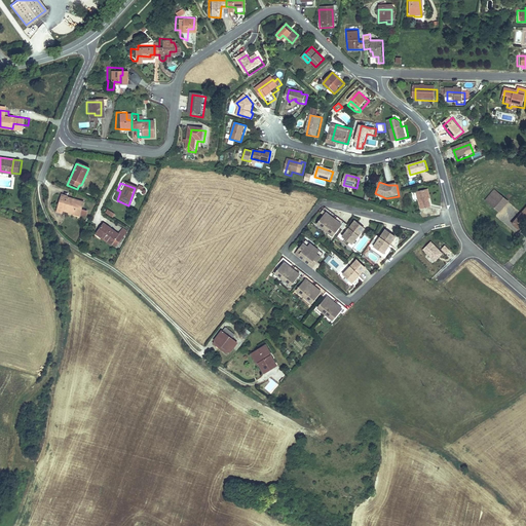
[(137,184),(135,188),(144,192),(146,188),(137,184)]
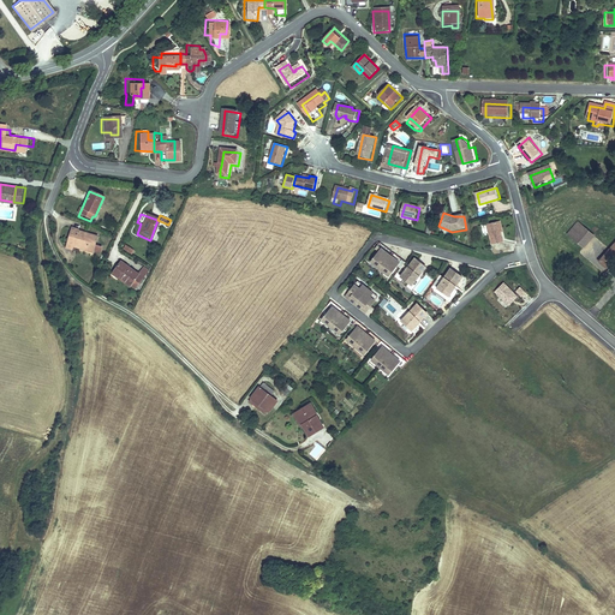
[(508,243),(501,224),(489,227),(495,246),(508,243)]
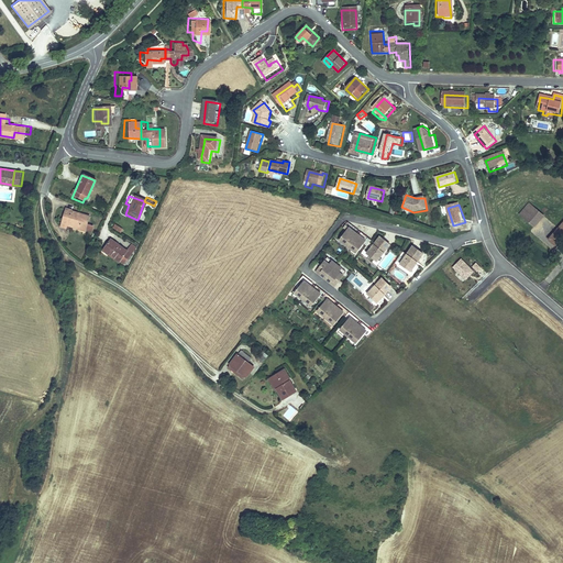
[(544,218),(531,206),(521,218),(536,229),(544,218)]
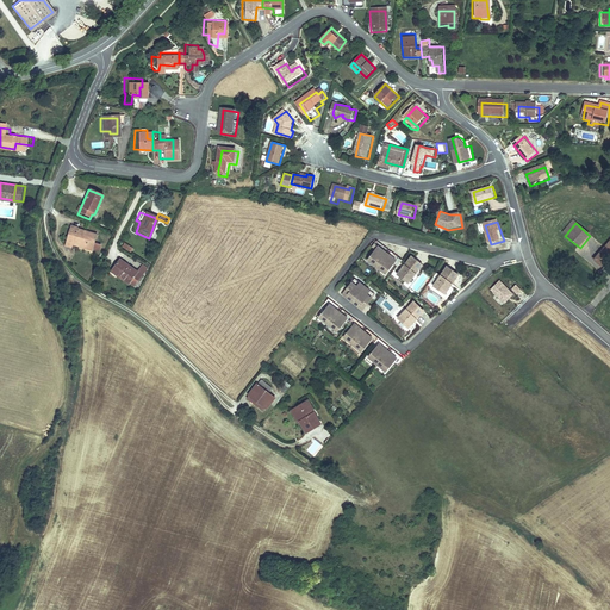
[(95,236),(70,231),(67,247),(73,248),(73,246),(93,249),(99,250),(100,244),(93,243),(95,236)]
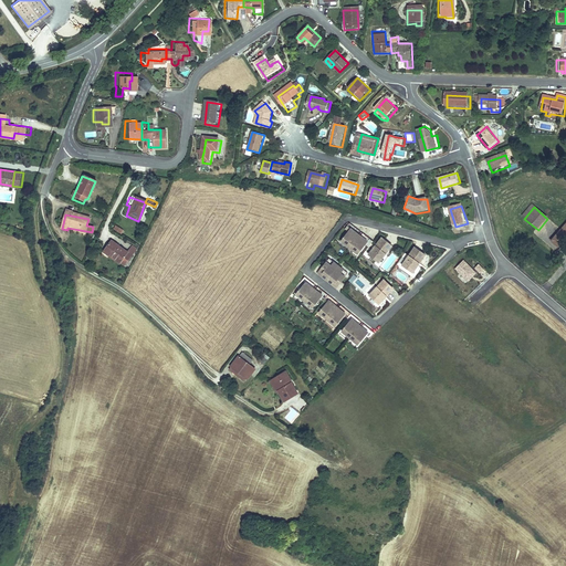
[(365,243),(369,238),(362,232),(360,234),(358,237),(356,236),(357,233),(359,230),(352,224),(348,231),(341,241),(358,253),(365,243)]
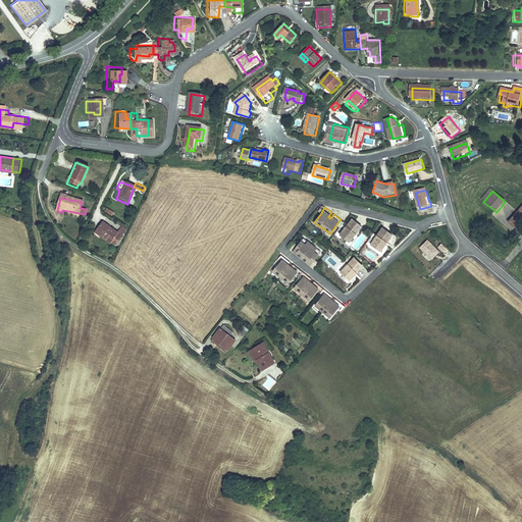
[(104,212),(112,216),(114,212),(107,208),(104,212)]
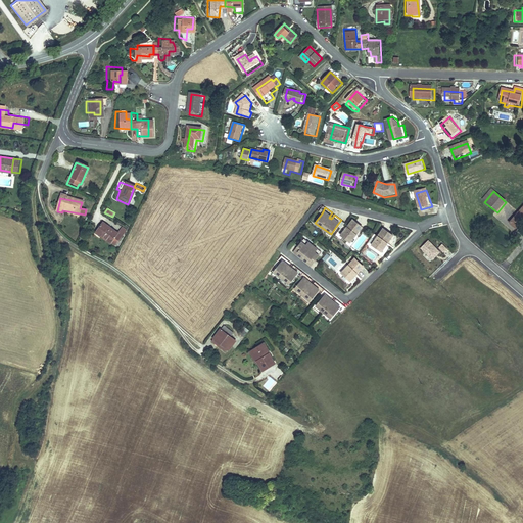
[(522,208),(511,225),(517,230),(522,223),(522,208)]
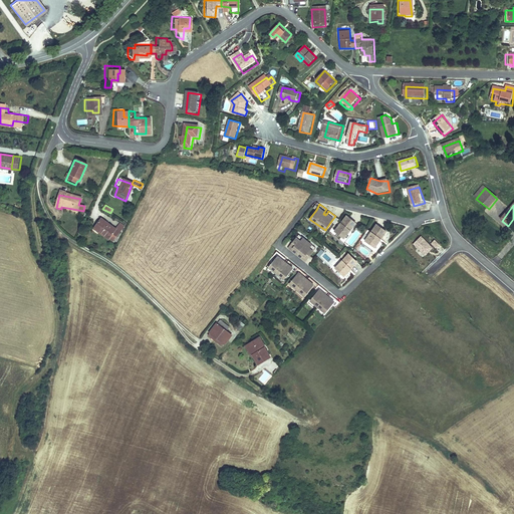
[(350,229),(355,222),(346,215),(334,230),(343,238),(348,232),(347,231),(349,229),(350,229)]
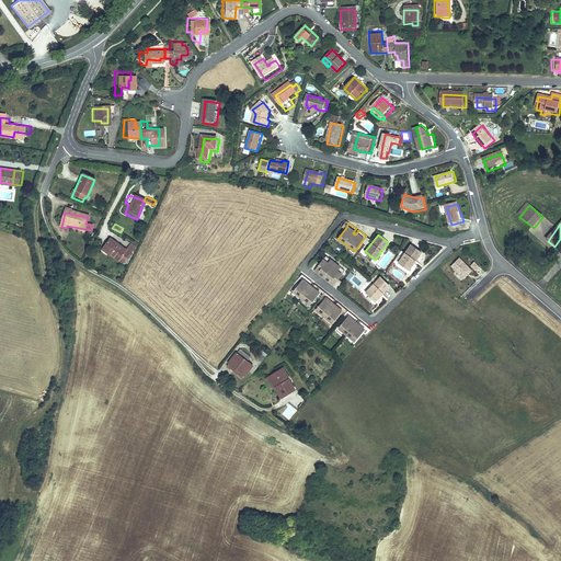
[(125,250),(110,240),(103,250),(107,253),(105,255),(116,262),(117,261),(122,264),(129,253),(125,250)]
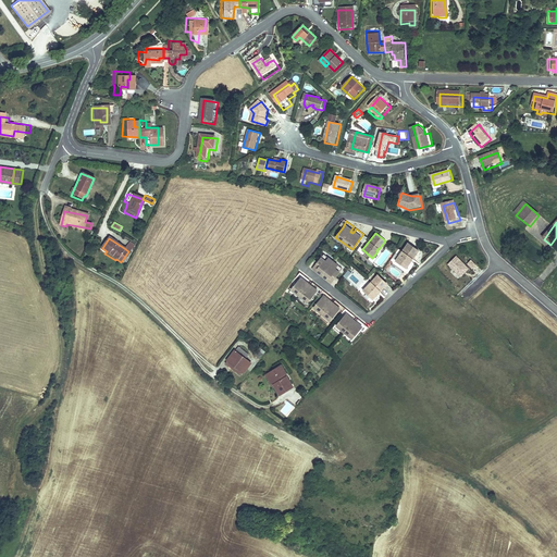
[(134,244),(128,240),(124,248),(128,251),(134,244)]
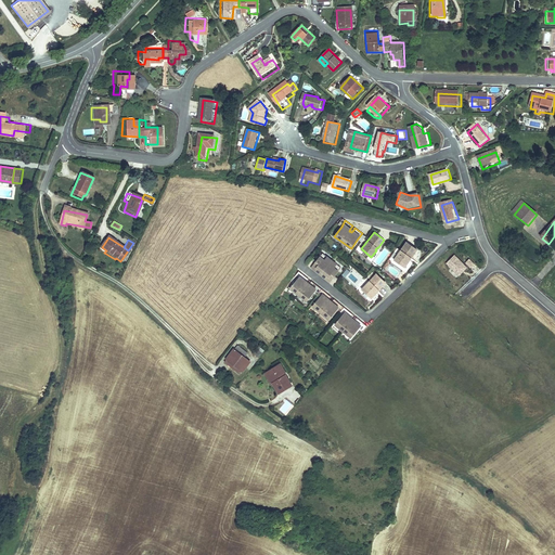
[(411,256),(417,247),(407,240),(395,258),(405,266),(410,258),(409,258),(410,255),(411,256)]
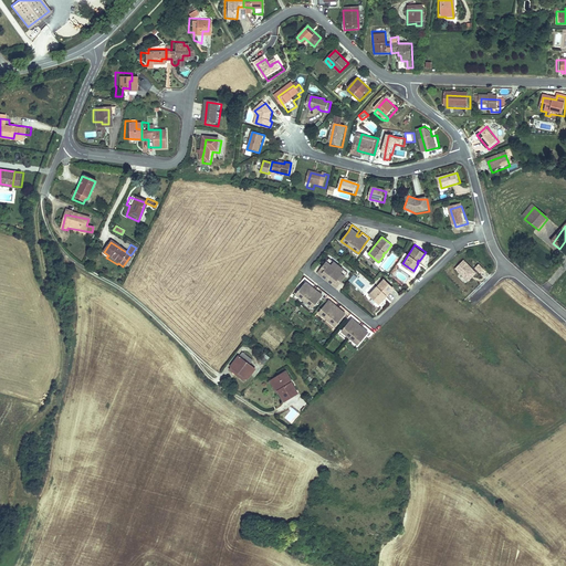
[(339,285),(348,272),(329,259),(320,271),(323,273),(321,275),(334,285),(336,282),(339,285)]
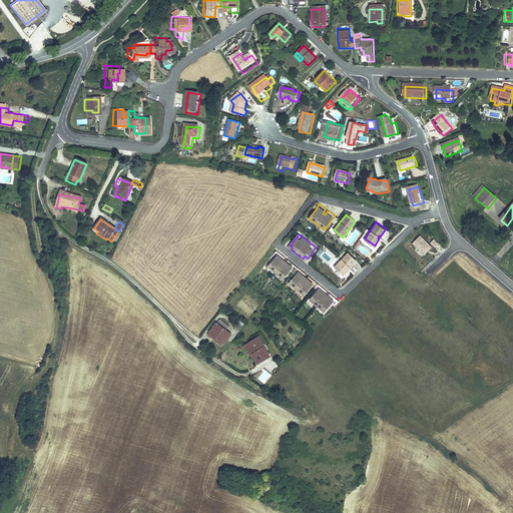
[(429,242),(420,235),(412,243),(416,248),(414,250),(422,258),(432,247),(434,249),(440,243),(433,239),(429,242)]
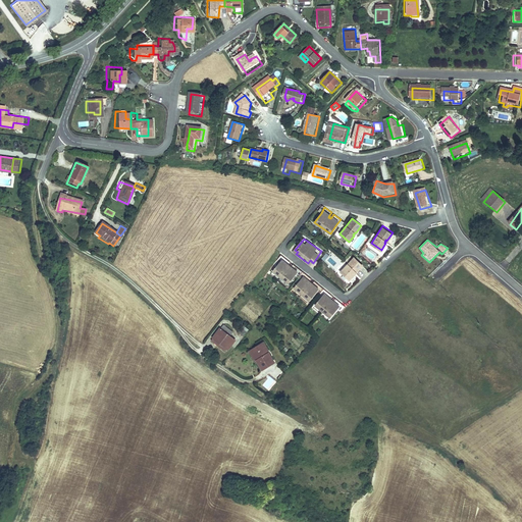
[(357,271),(364,264),(355,256),(342,271),(351,279),(355,274),(355,273),(357,271)]
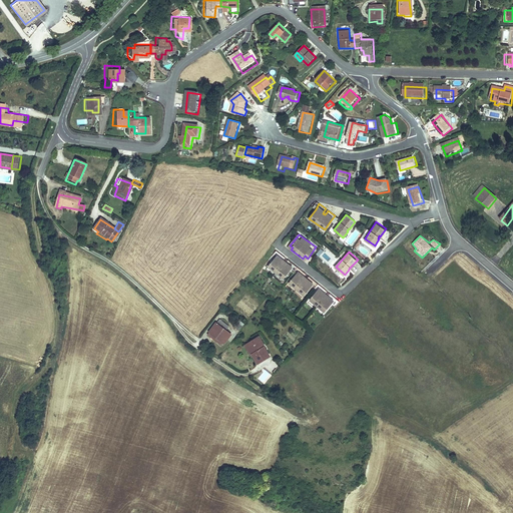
[(291,271),(295,265),(289,260),(287,263),(286,265),(283,263),(285,261),(286,259),(280,253),(276,259),(269,268),(284,280),(291,271)]
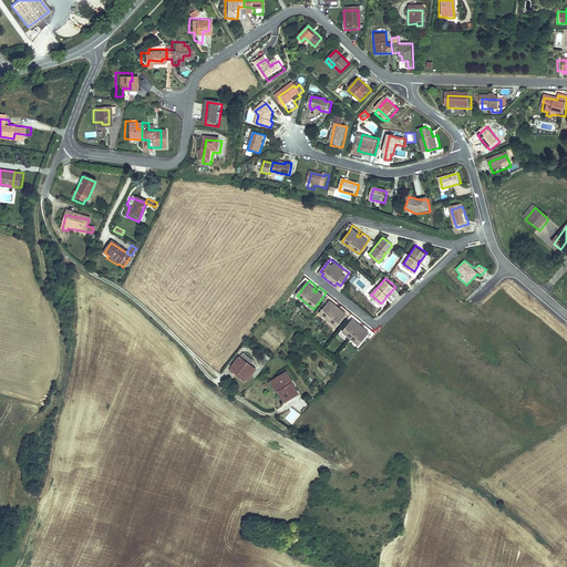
[(332,298),(326,292),(321,299),(328,303),(332,298)]
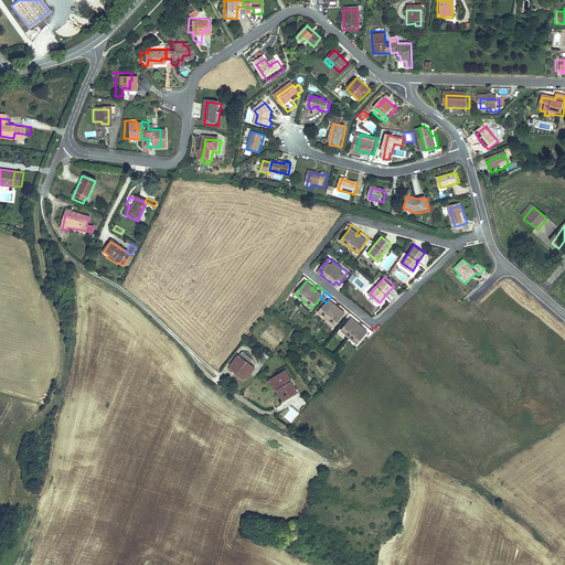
[(343,316),(348,310),(341,305),(339,307),(338,309),(334,307),(337,305),(339,302),(331,297),(327,302),(319,312),(337,326),(343,316)]
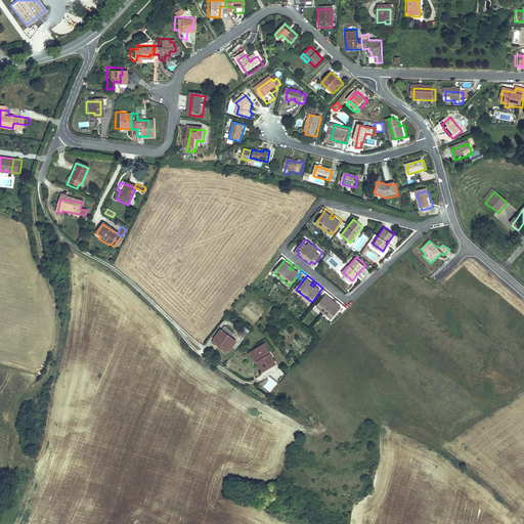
[(324,298),(329,292),(322,288),(318,293),(324,298)]
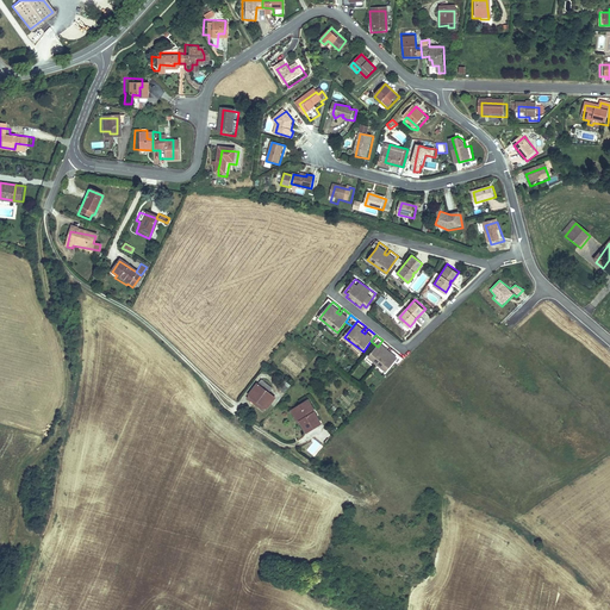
[(396,360),(402,354),(393,348),(391,350),(390,353),(387,350),(388,349),(391,346),(383,340),(378,347),(371,356),(388,371),(396,360)]
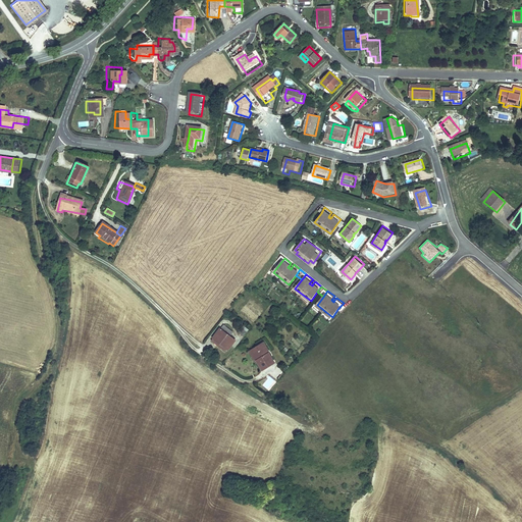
[(343,311),(347,306),(344,303),(338,308),(343,311)]
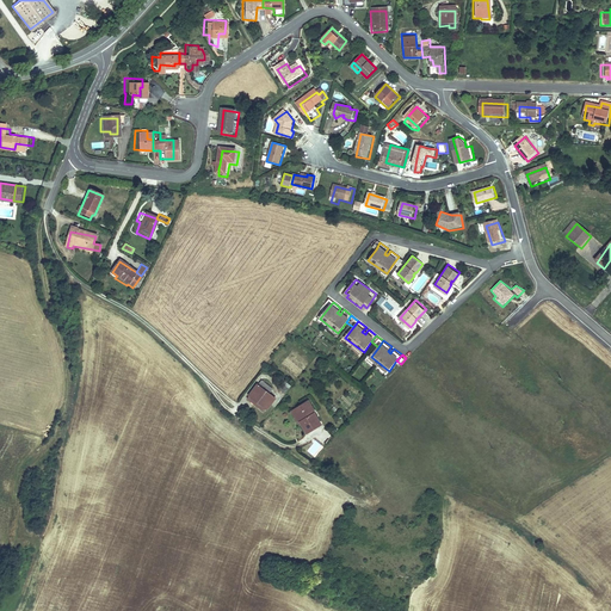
[(263,382),(251,396),(269,409),(276,400),(269,395),(273,389),(263,382)]
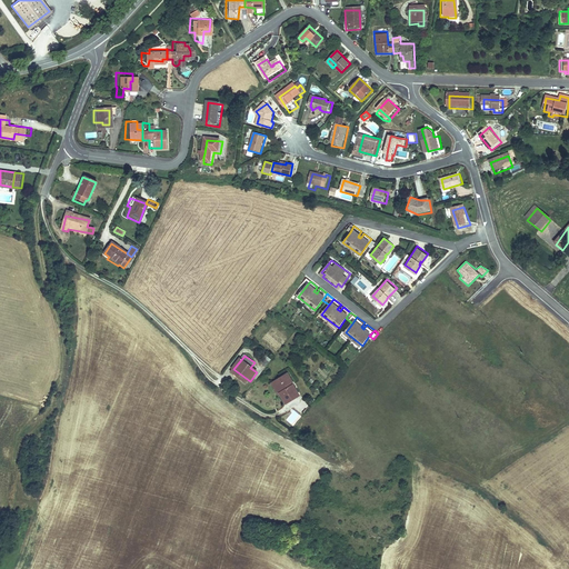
[(270,360),(263,357),(259,365),(266,368),(270,360)]
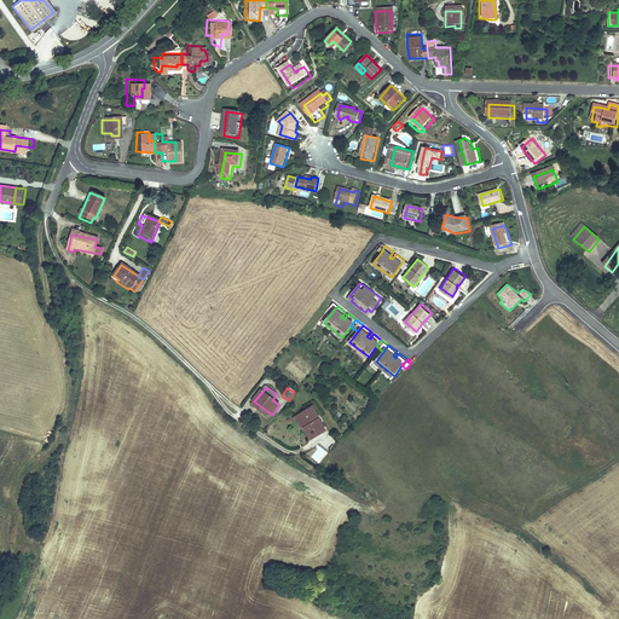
[(272,415),(254,401),(250,408),(268,420),(272,415)]
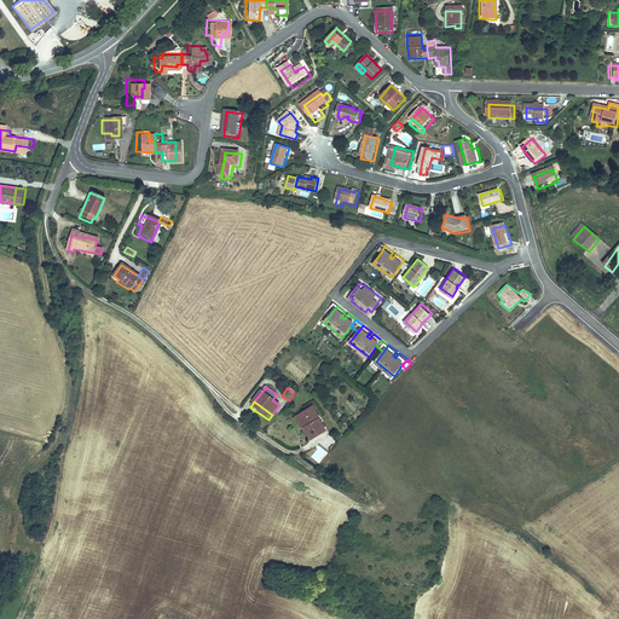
[(325,427),(318,412),(313,415),(308,406),(299,411),(306,426),(304,427),(308,437),(325,427)]
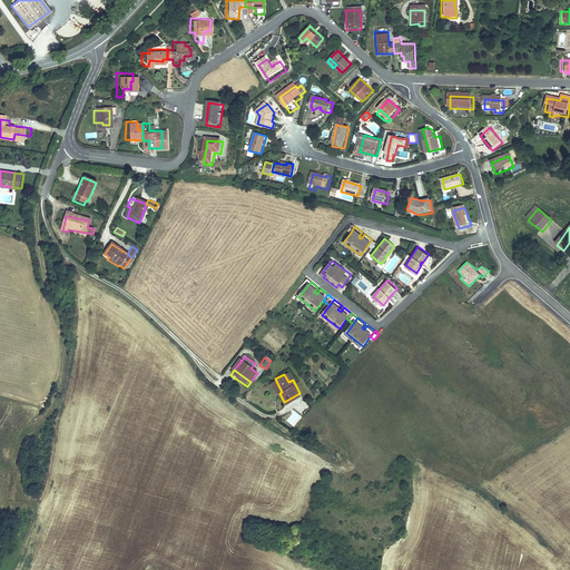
[(282,392),(275,379),(269,382),(276,394),(279,393),(282,392)]
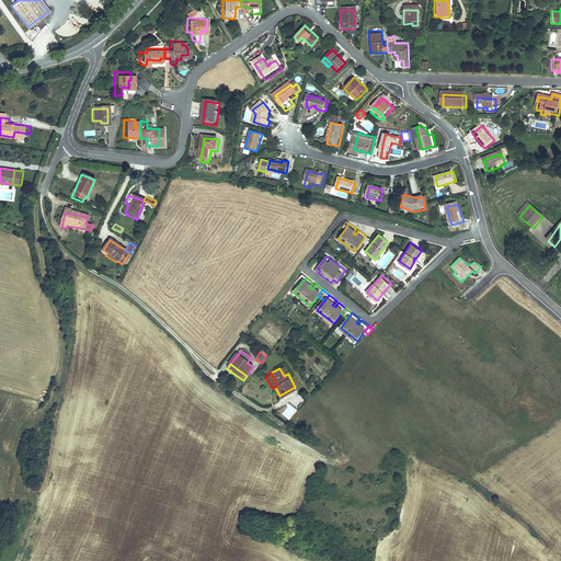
[(247,397),(254,388),(248,382),(240,391),(247,397)]
